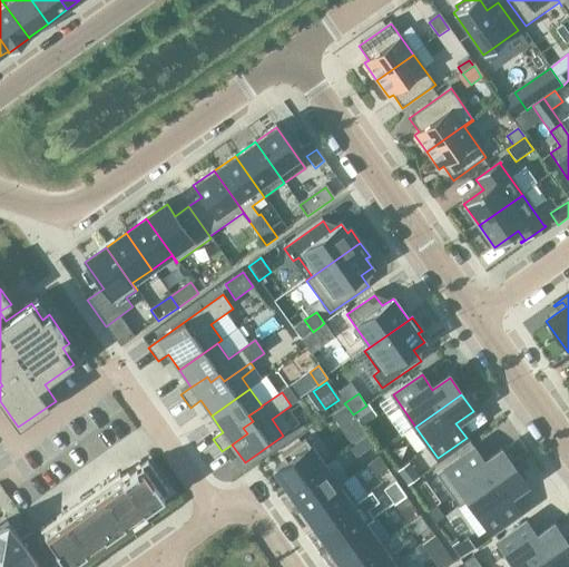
[(353,416),(362,427),(376,417),(369,404),(353,416)]
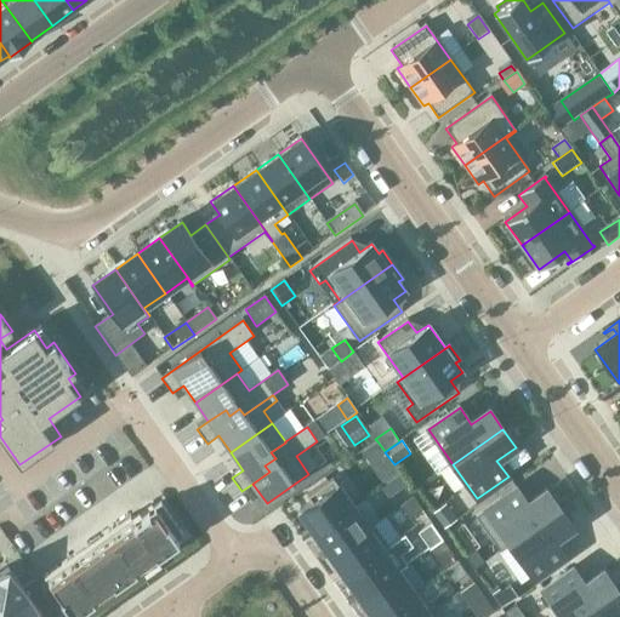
[(373,469),(385,486),(394,479),(400,474),(394,464),(390,458),(373,469)]
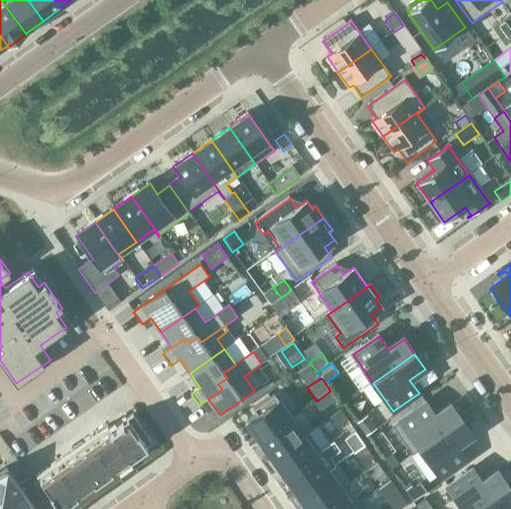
[(247,423),(260,441),(291,419),(275,395),(253,410),(257,416),(247,423)]
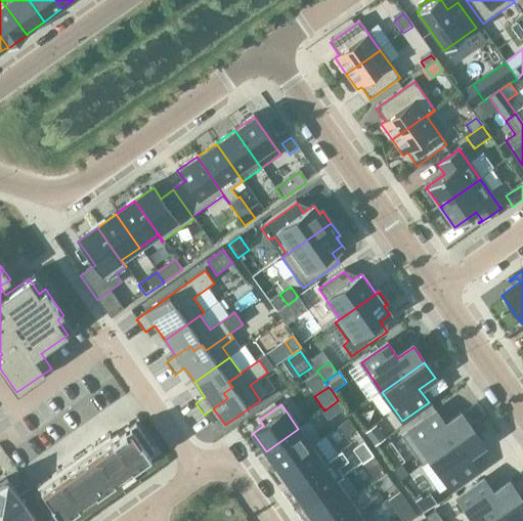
[(328,422),(339,414),(333,404),(324,410),(321,413),(328,422)]
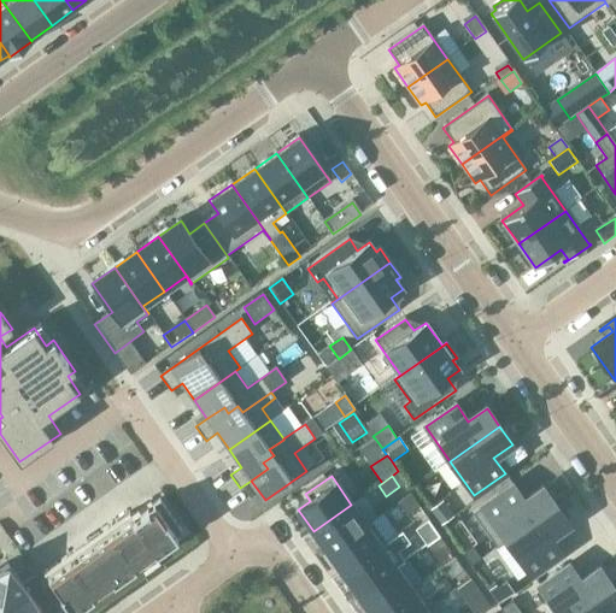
[(524,502),(514,485),(482,507),(473,513),(497,548),(506,541),(556,507),(544,489),(524,502)]
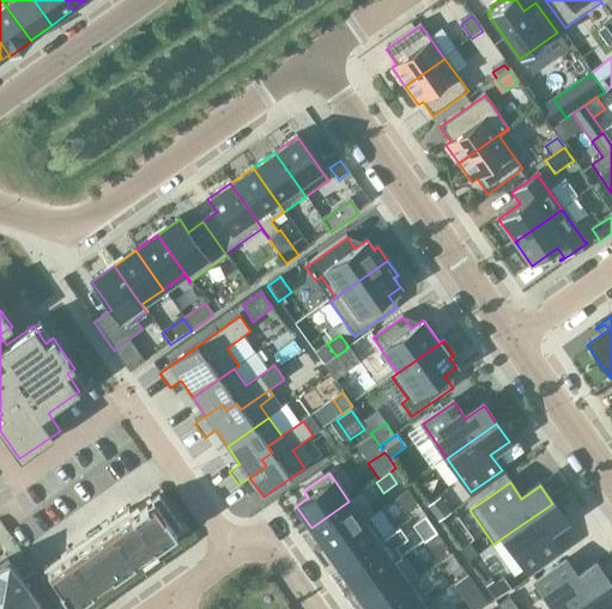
[(408,493),(398,500),(404,510),(414,501),(408,493)]
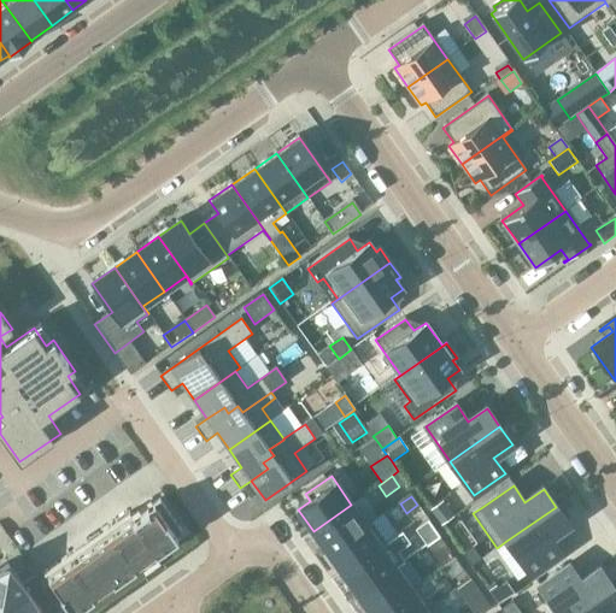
[(72,612),(183,534),(160,501),(134,520),(129,514),(44,575),(70,612),(72,612)]
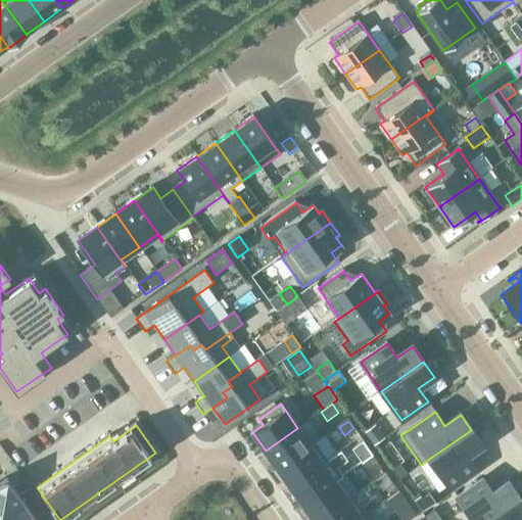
[(375,426),(366,433),(375,446),(384,439),(375,426)]
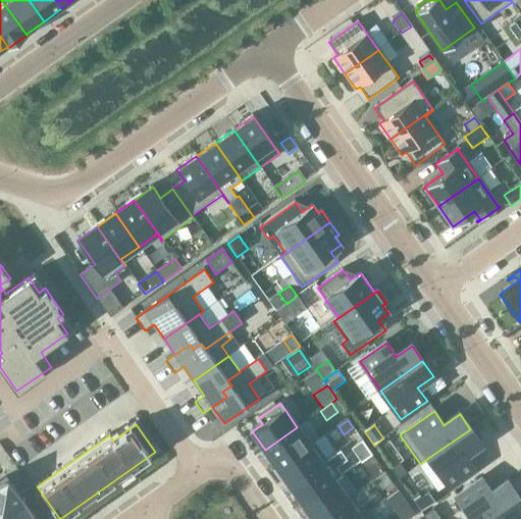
[(310,446),(314,443),(313,442),(309,445),(297,427),(265,450),(278,468),(310,446)]
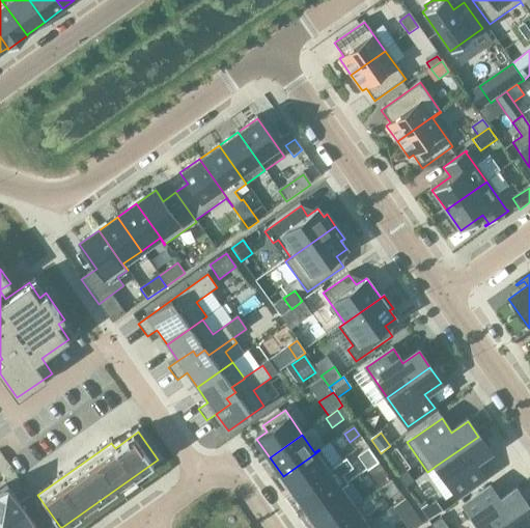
[(483,477),(473,463),(490,451),(478,437),(436,466),(427,472),(428,472),(437,467),(456,496),(483,477)]
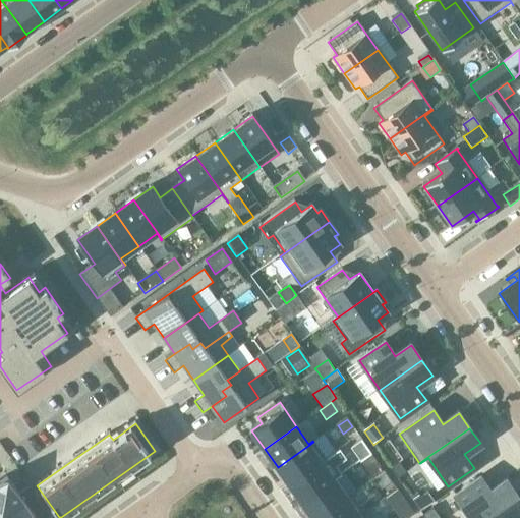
[(364,459),(368,457),(371,454),(361,441),(352,448),(361,461),(364,459)]
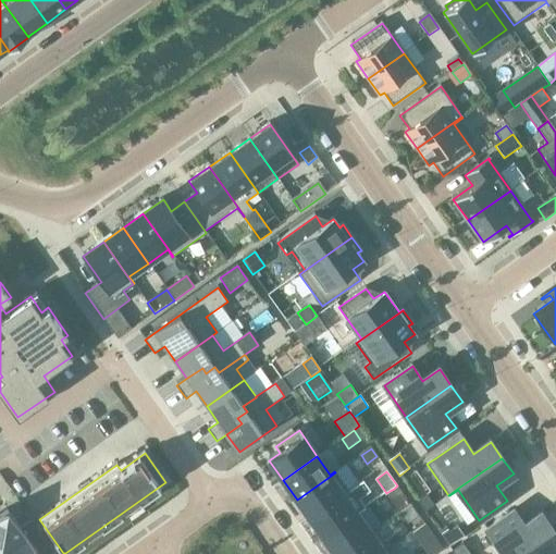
[(310,518),(348,492),(335,472),(331,476),(297,500),(310,518)]
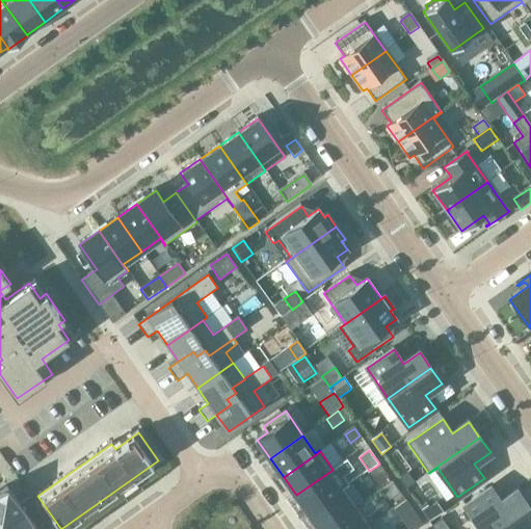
[(310,513),(342,491),(348,485),(342,477),(352,470),(346,460),(333,470),(296,495),(310,513)]
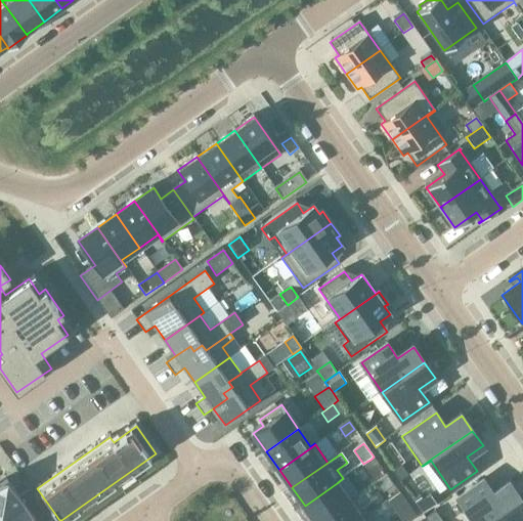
[(371,460),(366,462),(377,475),(384,471),(374,457),(371,460)]
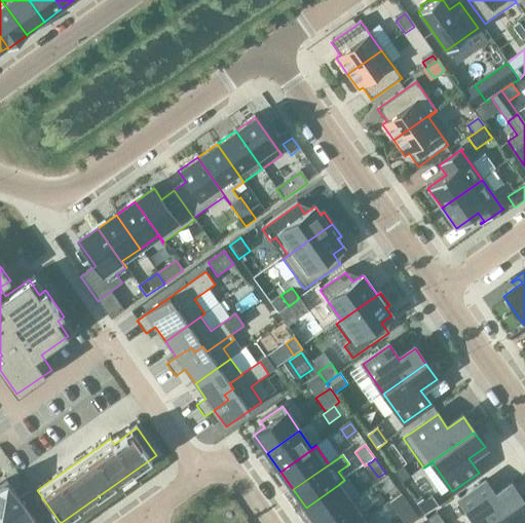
[(394,473),(394,474),(401,484),(410,478),(403,467),(394,473)]
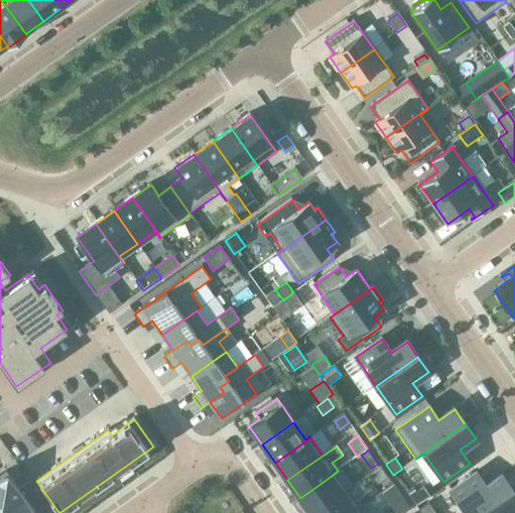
[(393,486),(381,468),(371,475),(383,493),(393,486)]
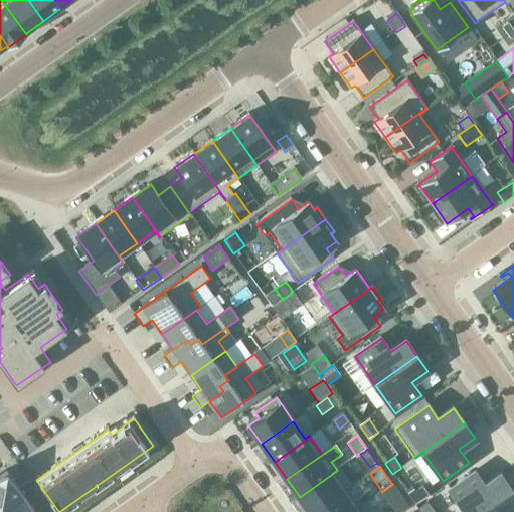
[(7,473),(0,477),(0,511),(1,511),(23,496),(18,490),(7,473)]
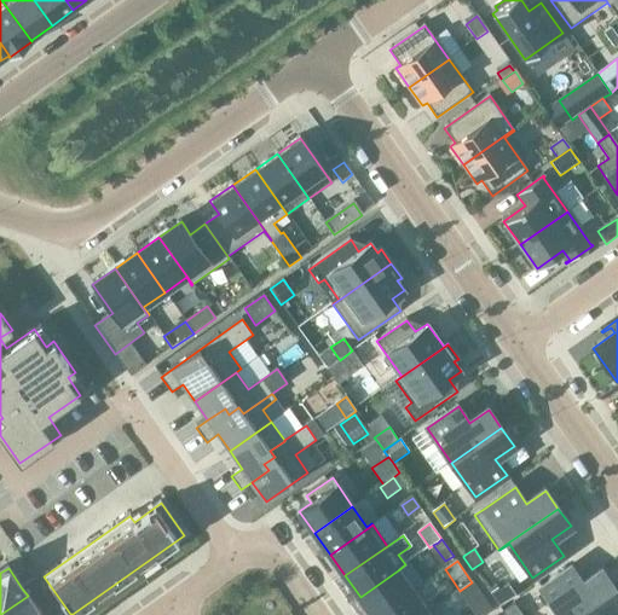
[(541,590),(559,614),(577,614),(614,589),(602,570),(583,584),(572,568),(541,590)]
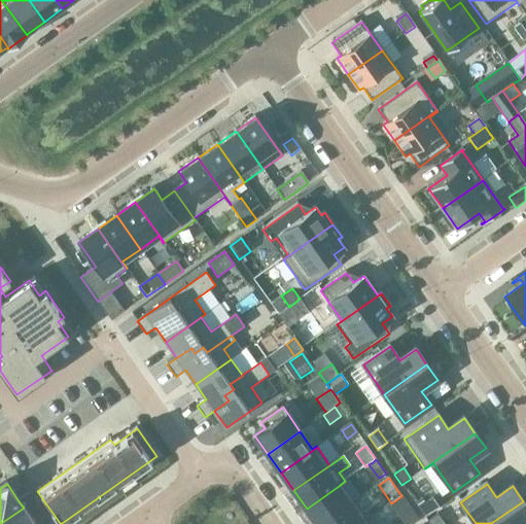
[(323,523),(367,492),(351,503),(339,486),(307,509),(317,523),(323,523)]
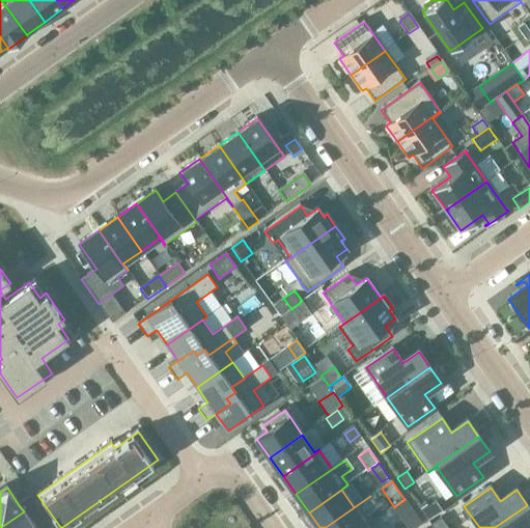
[(19,505),(24,511),(35,503),(31,496),(19,505)]
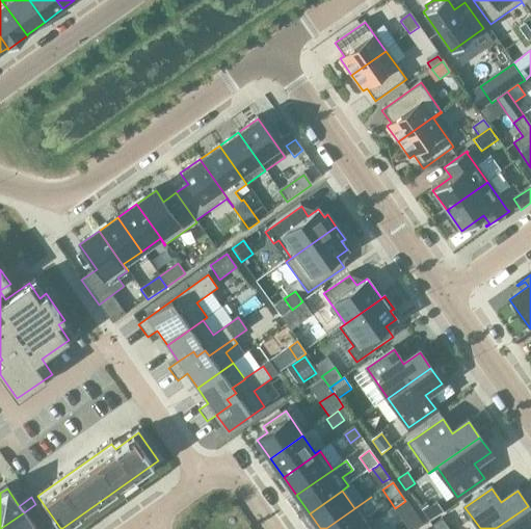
[(368,528),(374,523),(368,513),(377,506),(371,497),(326,528),(368,528)]
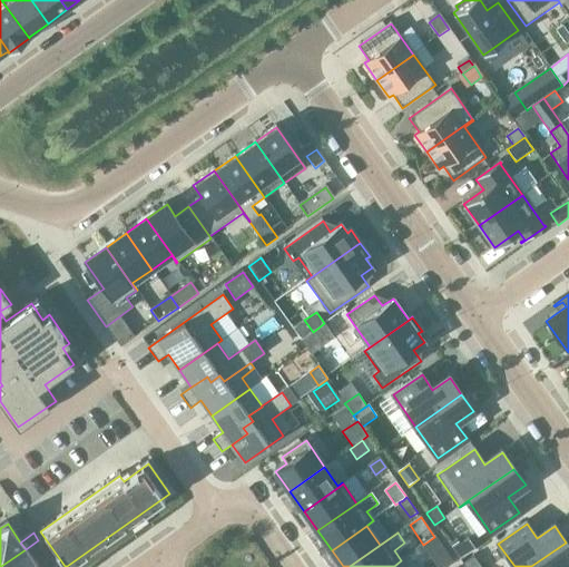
[(432,558),(444,550),(434,537),(423,545),(432,558)]
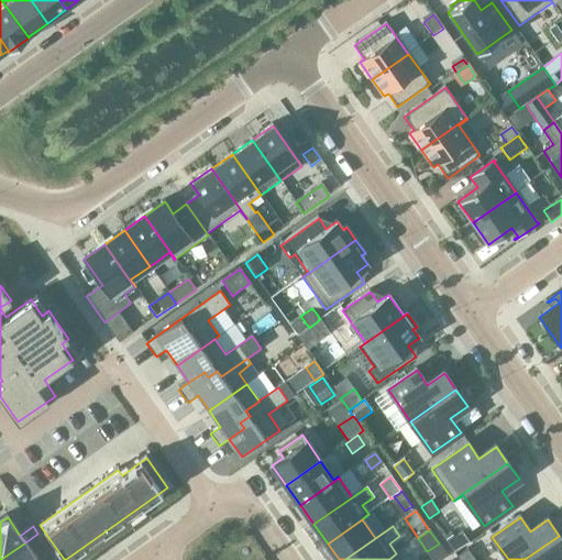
[(463,533),(448,544),(454,553),(470,542),(463,533)]
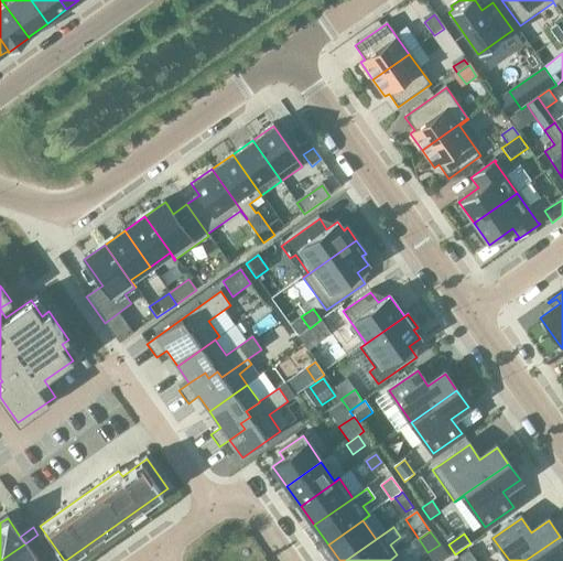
[(25,543),(30,550),(42,540),(38,535),(25,543)]
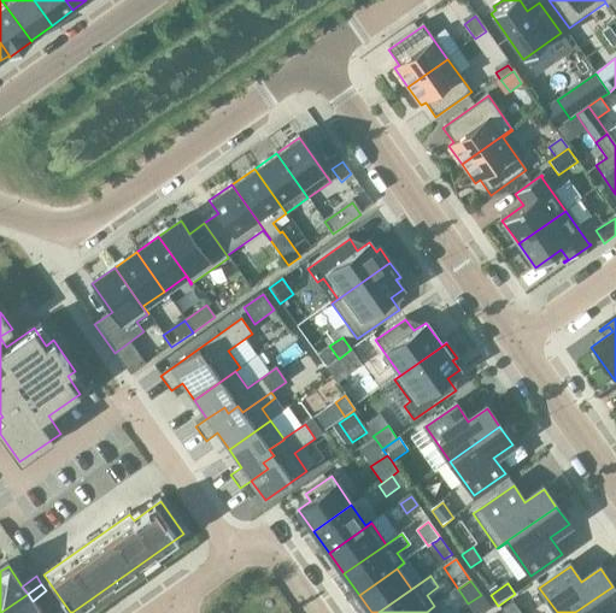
[(614,612),(615,611),(615,590),(612,587),(575,612),(614,612)]
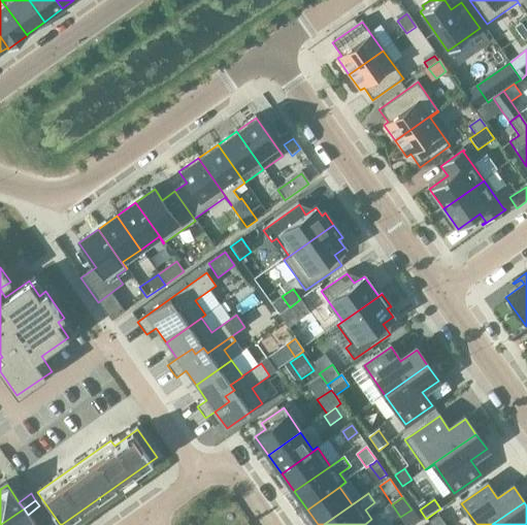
[(35,524),(28,515),(24,509),(1,524),(35,524)]
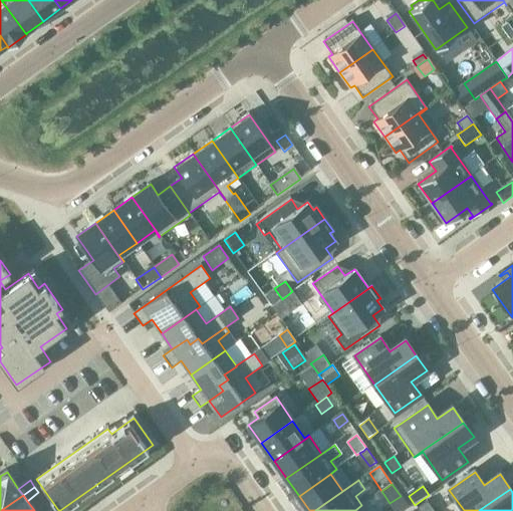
[(418,509),(419,510),(433,510),(428,502),(418,509)]
